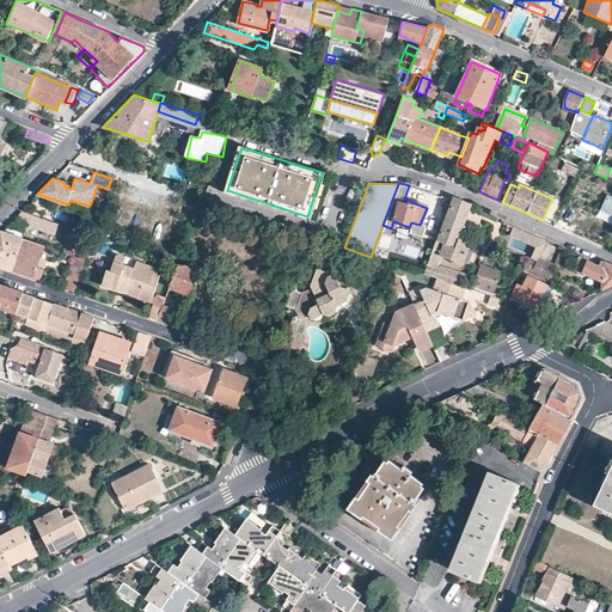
[(611,196),(607,195),(601,209),(611,214),(611,196)]
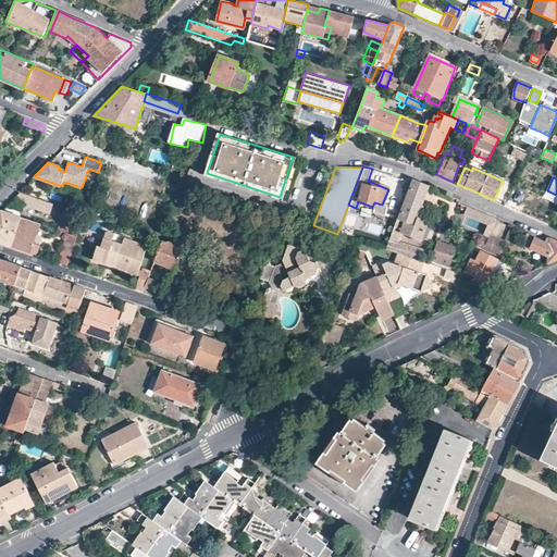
[(395,218),(383,249),(395,252),(420,261),(423,251),(396,242),(399,232),(430,244),(433,237),(426,234),(431,223),(421,219),(426,207),(423,206),(432,186),(413,180),(397,219),(395,218)]
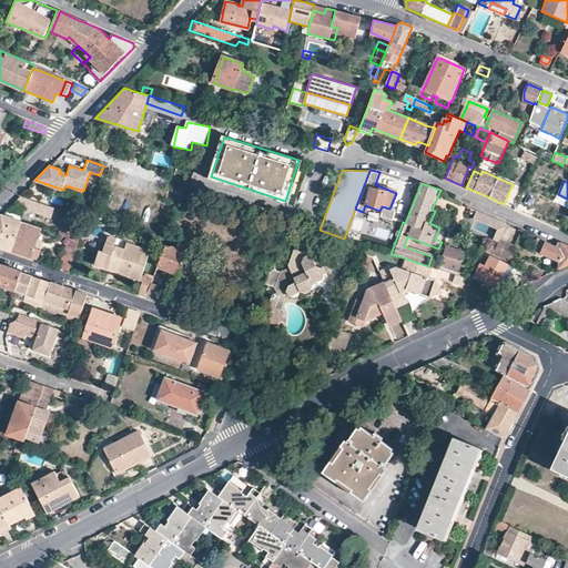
[(61,216),(63,210),(52,206),(51,213),(61,216)]
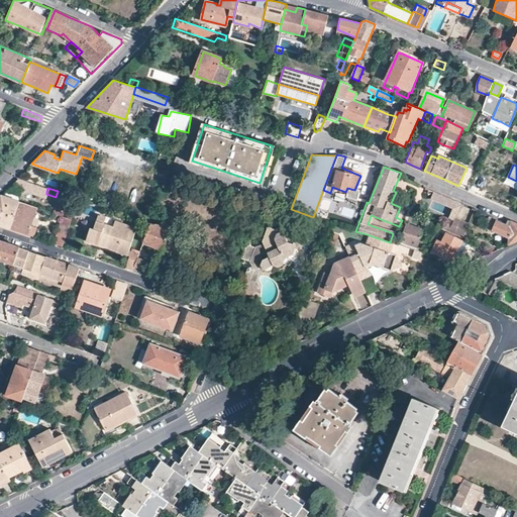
[(444,196),(438,193),(435,200),(455,209),(458,202),(445,196),(444,196)]
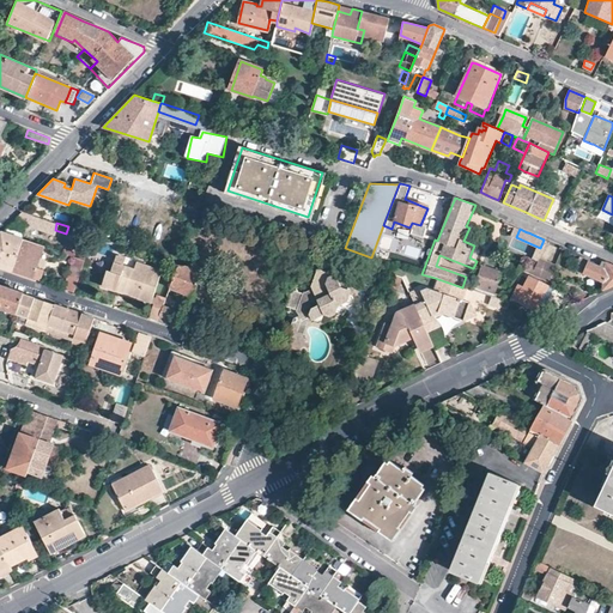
[(23,238),(1,231),(0,231),(0,266),(13,271),(23,238)]
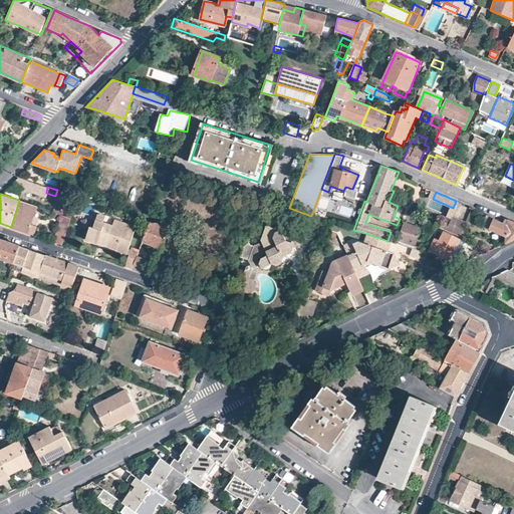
[(20,200),(11,228),(33,235),(34,228),(29,227),(36,206),(20,200)]
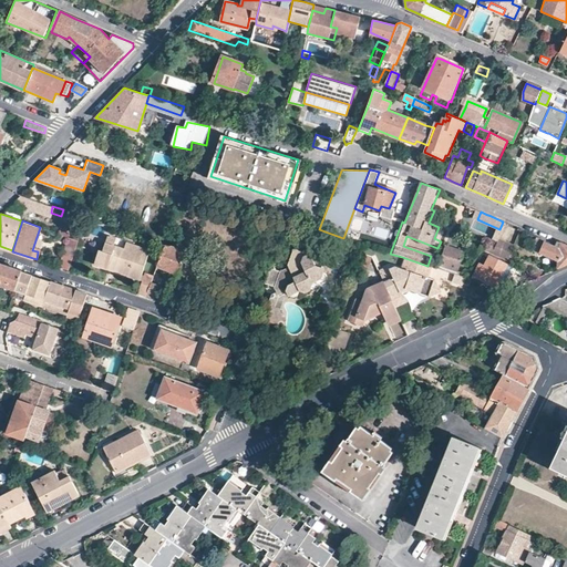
[(434,238),(441,241),(445,229),(439,227),(434,238)]
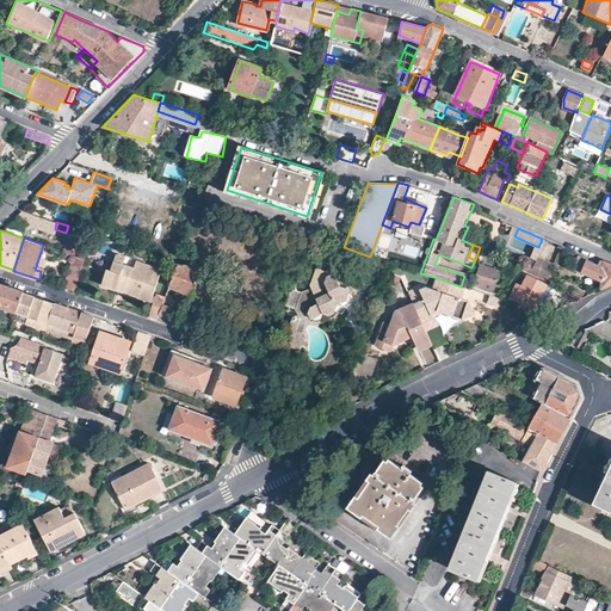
[(106,267),(100,284),(115,289),(117,283),(124,285),(123,291),(150,301),(160,269),(136,260),(134,266),(123,263),(124,257),(116,254),(110,269),(106,267)]
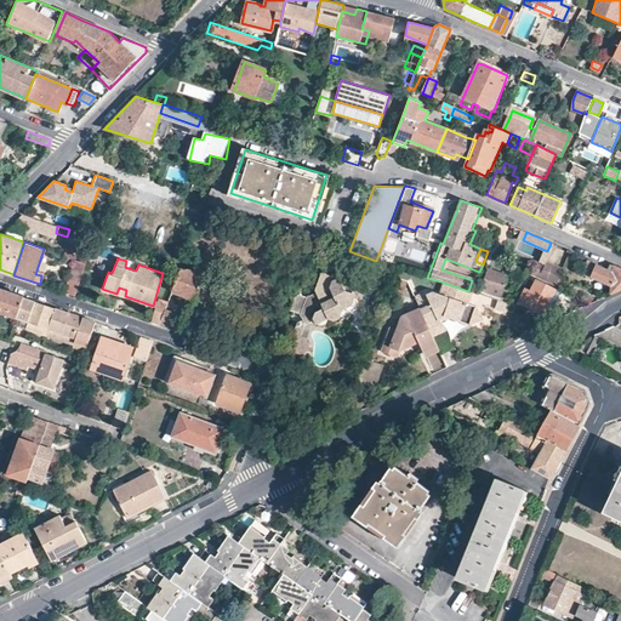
[(86,263),(75,260),(66,292),(77,296),(86,263)]
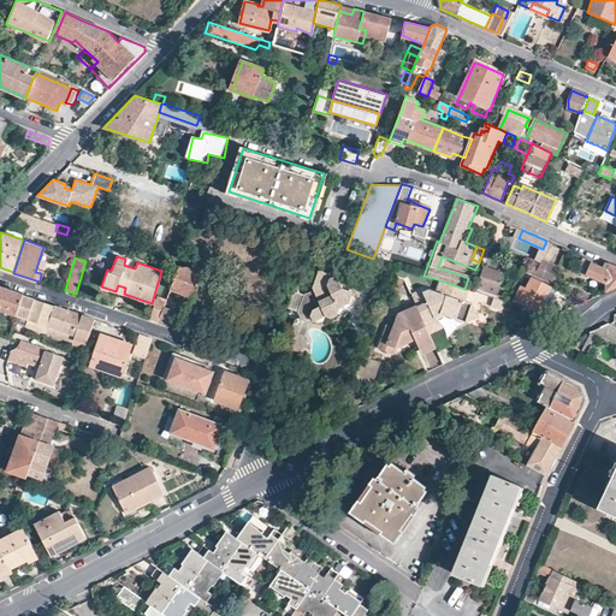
[(555,276),(560,265),(544,259),(538,274),(531,271),(529,271),(528,271),(527,274),(532,277),(533,276),(551,284),(555,276)]
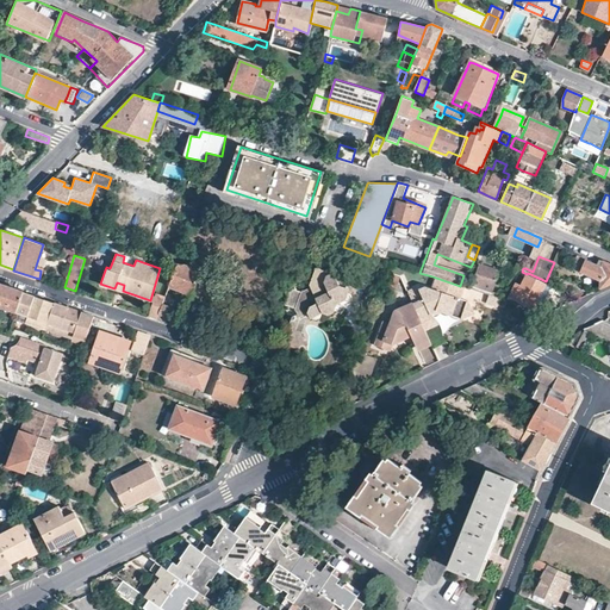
[(593,262),(586,259),(580,272),(599,279),(598,288),(609,284),(609,282),(609,263),(599,260),(593,262)]
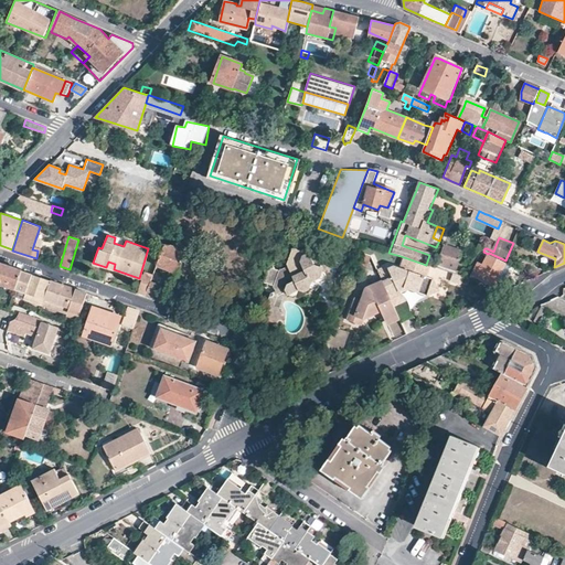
[(94,245),(78,241),(76,247),(92,253),(94,245)]
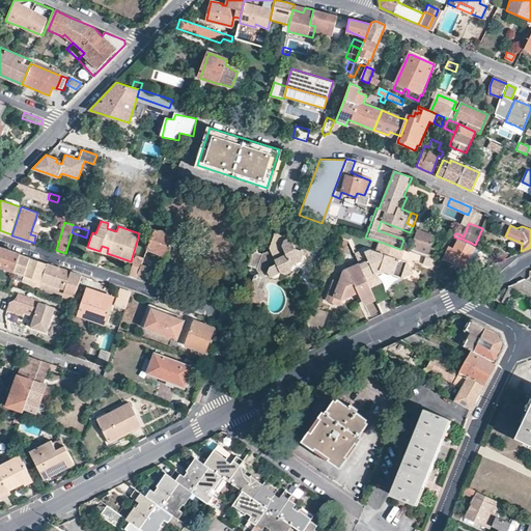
[(176,236),(156,228),(148,248),(169,256),(176,236)]
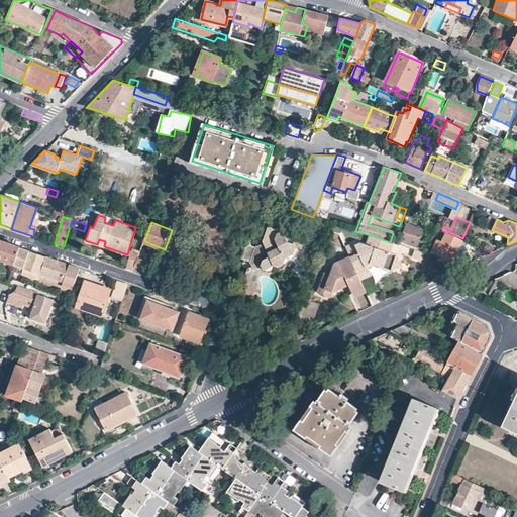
[(273,229),(266,226),(261,240),(261,243),(252,247),(247,262),(249,266),(244,269),(237,288),(252,293),(254,286),(252,282),(248,281),(252,269),(259,266),(261,271),(271,266),(276,268),(281,266),(283,257),(300,251),(299,246),(308,242),(302,230),(285,224),(273,229)]
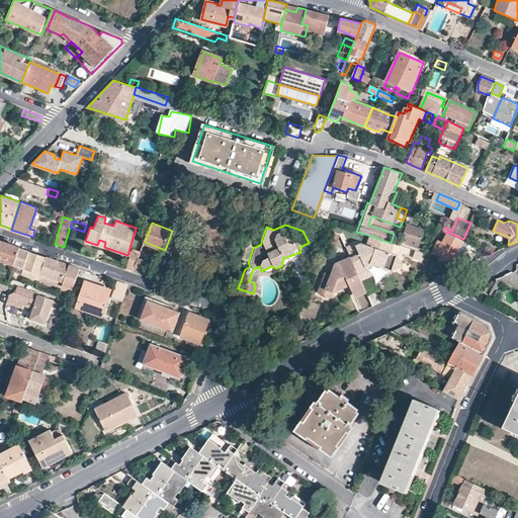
[(421,239),(424,231),(407,226),(404,233),(421,239)]
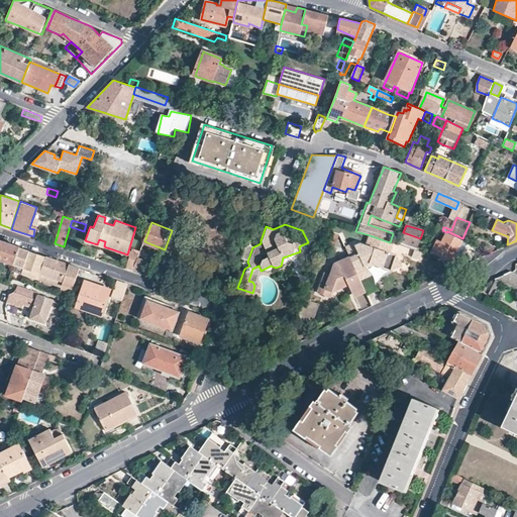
[(416,250),(420,238),(403,232),(399,245),(412,249),(416,250)]
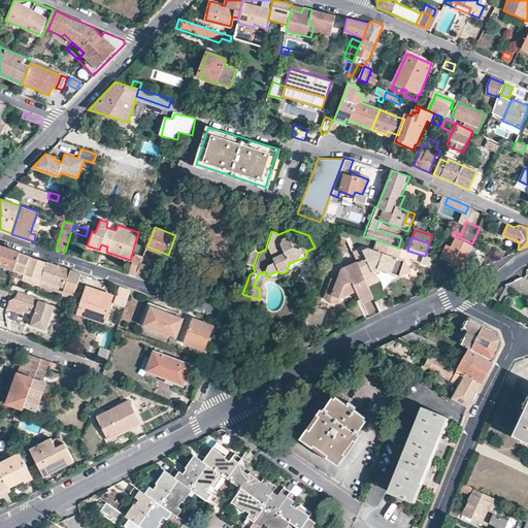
[(447,244),(436,260),(446,263),(466,269),(471,259),(470,258),(471,255),(469,254),(472,245),(457,238),(451,246),(447,244)]
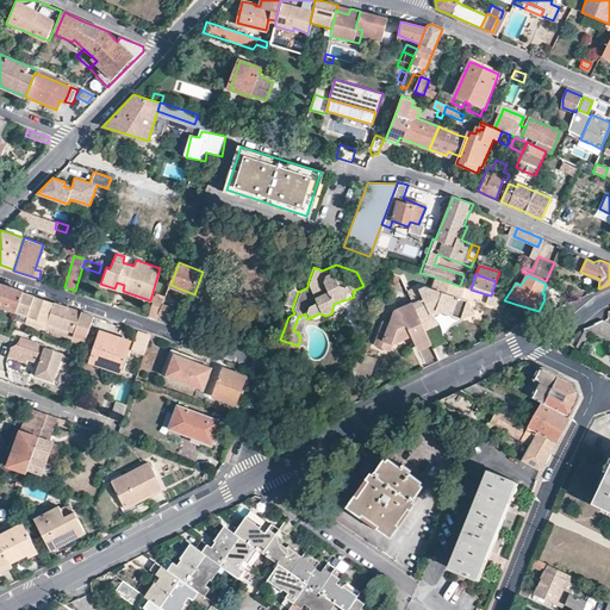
[(415,286),(403,292),(423,331),(435,324),(430,313),(435,311),(460,319),(472,315),(472,312),(464,300),(458,298),(462,287),(460,286),(433,277),(429,288),(422,286),(416,288),(415,286)]
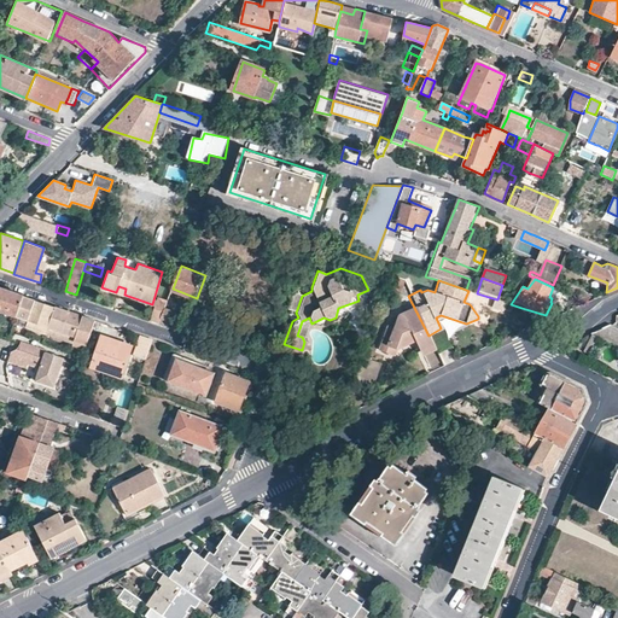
[(0,309),(16,315),(23,296),(3,289),(0,287),(0,309)]
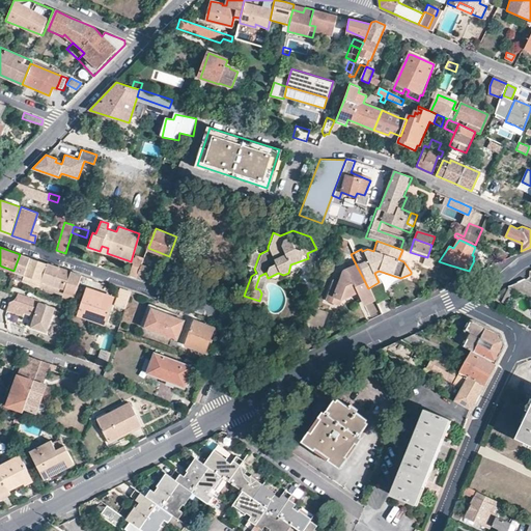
[(24,274),(29,257),(20,254),(14,271),(24,274)]
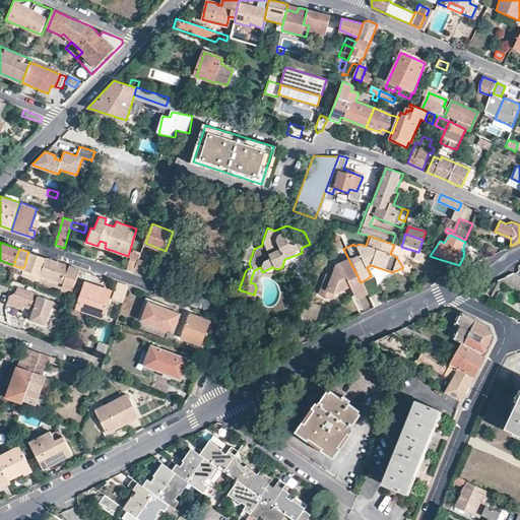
[(420,262),(424,254),(418,252),(414,251),(411,259),(420,262)]
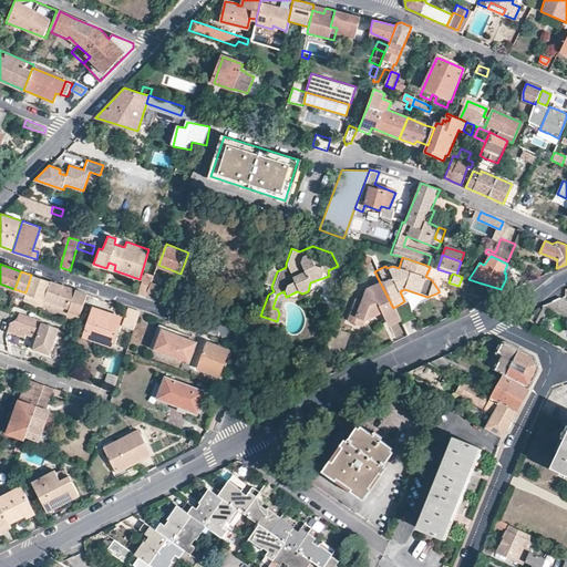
[(43,299),(50,281),(43,279),(31,275),(26,292),(43,299)]
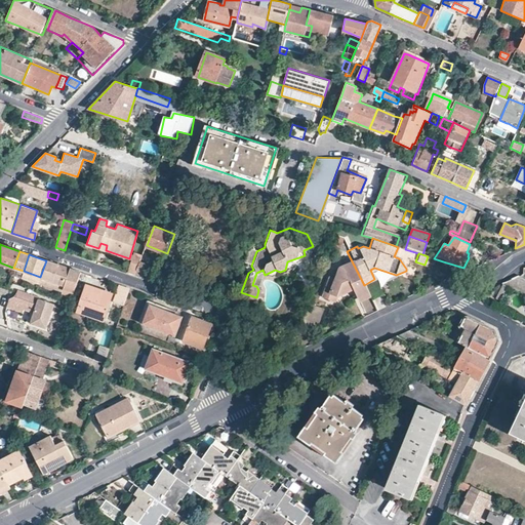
[(136,272),(140,260),(132,258),(127,272),(135,274),(136,272)]
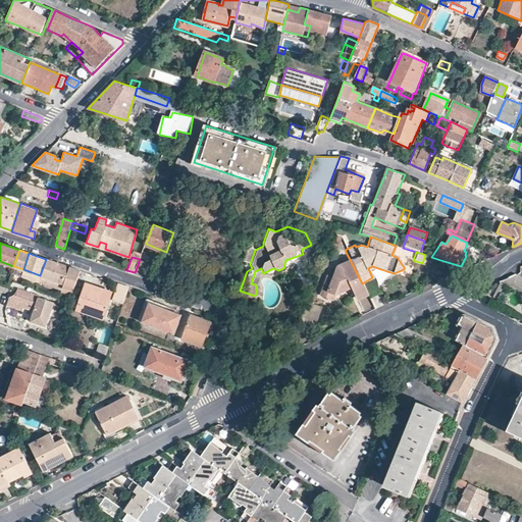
[(63,283),(69,266),(46,259),(40,275),(63,283)]
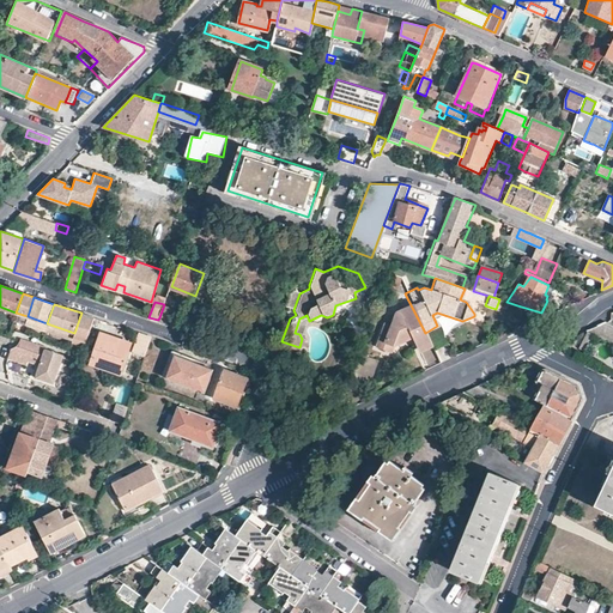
[(171,321),(176,323),(180,310),(164,304),(159,317),(171,321)]
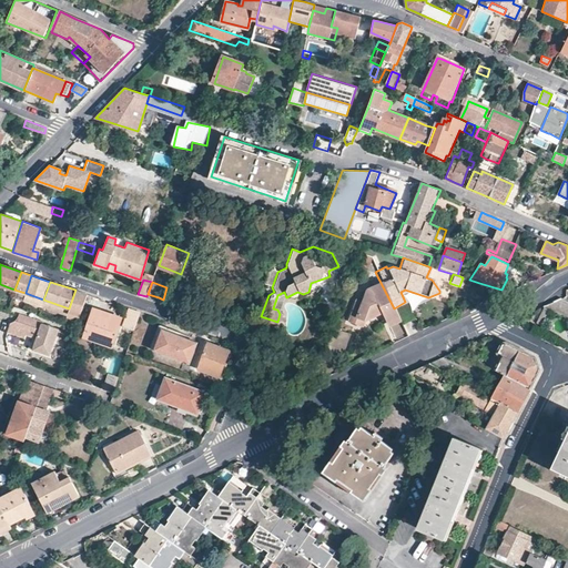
[(354,301),(346,323),(359,327),(362,321),(363,316),(378,310),(381,313),(385,322),(397,316),(381,282),(365,288),(361,302),(354,301)]
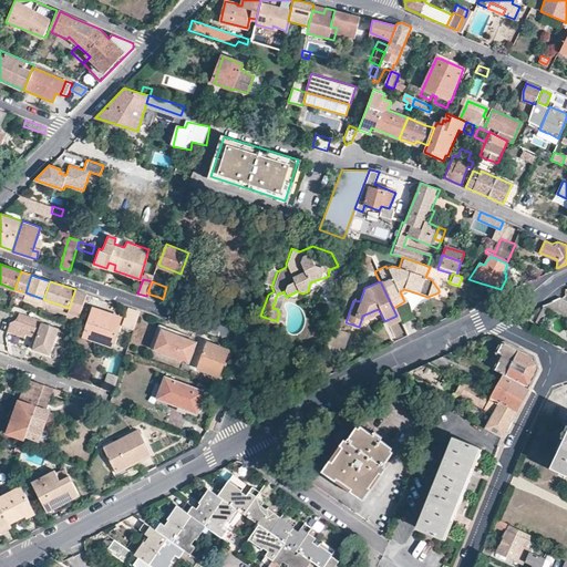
[(364,288),(356,292),(353,300),(360,301),(364,288)]
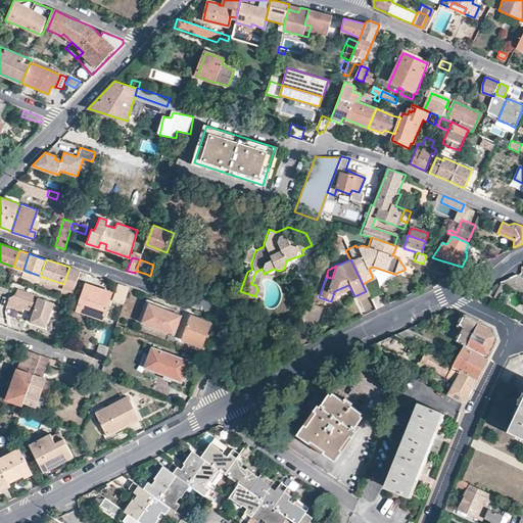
[(72,268),(69,267),(63,284),(64,286),(74,290),(79,275),(76,269),(72,268)]
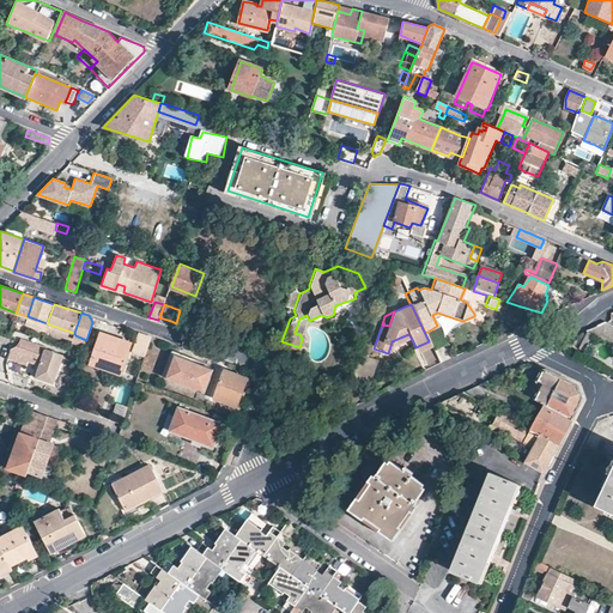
[(595,326),(586,331),(612,343),(612,326),(605,322),(595,326)]
